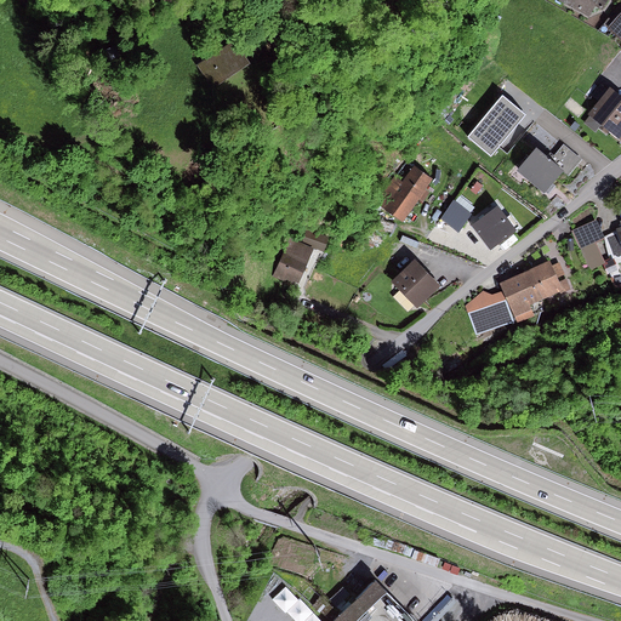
[(604,0),(558,0),(593,20),(604,0)]
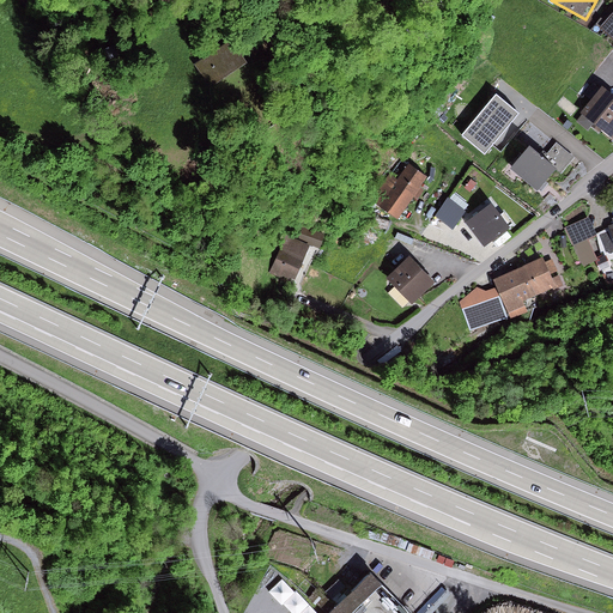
[(612,14),(602,28),(612,37),(612,14)]
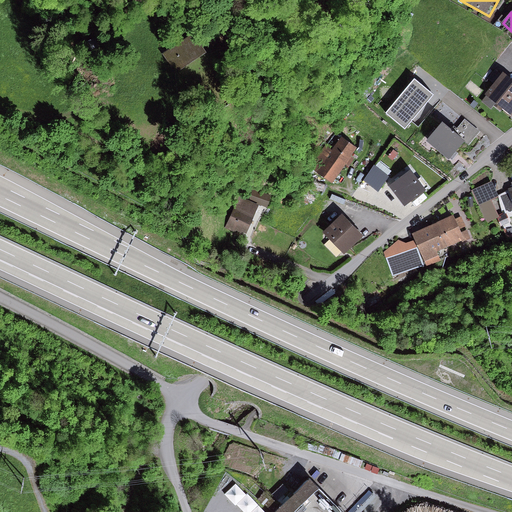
[(205,31),(178,49),(192,69),(219,52),(205,31)]
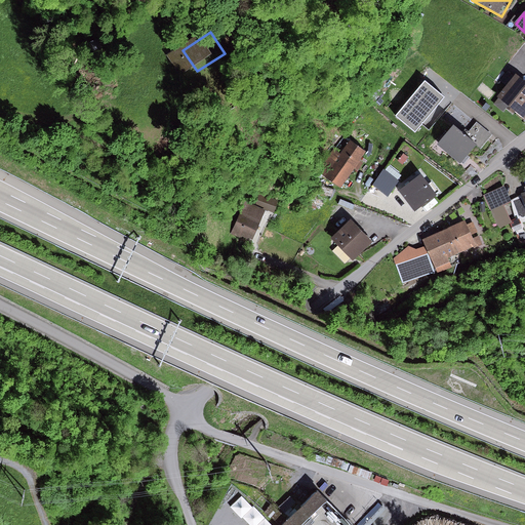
[(524,82),(517,76),(500,98),(524,116),(524,82)]
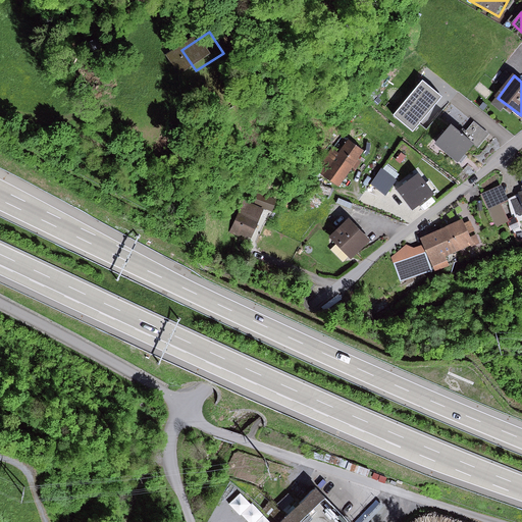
[(441,97),(422,82),(394,115),(413,132),(441,97)]
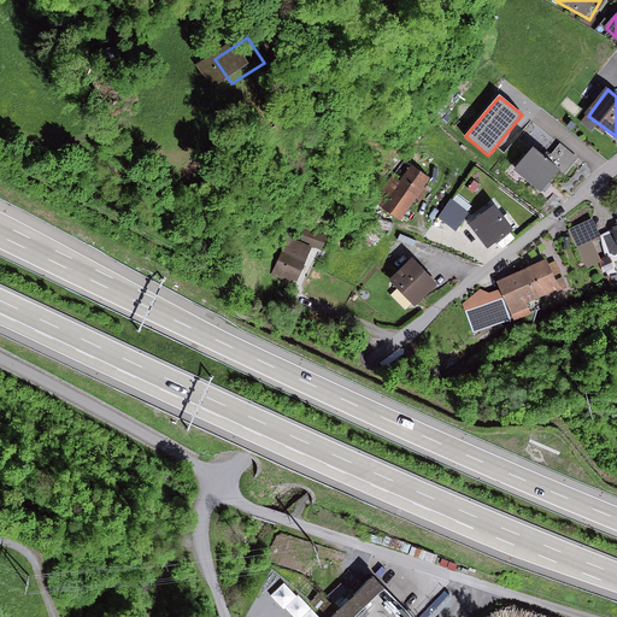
[(565,171),(539,148),(517,172),(544,195),(565,171)]
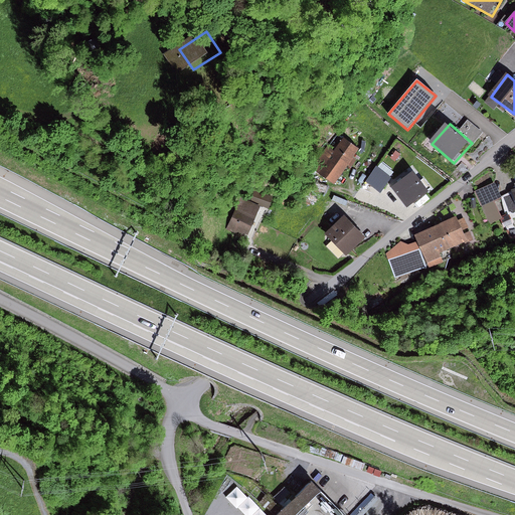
[(336,153),(327,147),(312,171),(335,185),(359,149),(344,139),(336,153)]
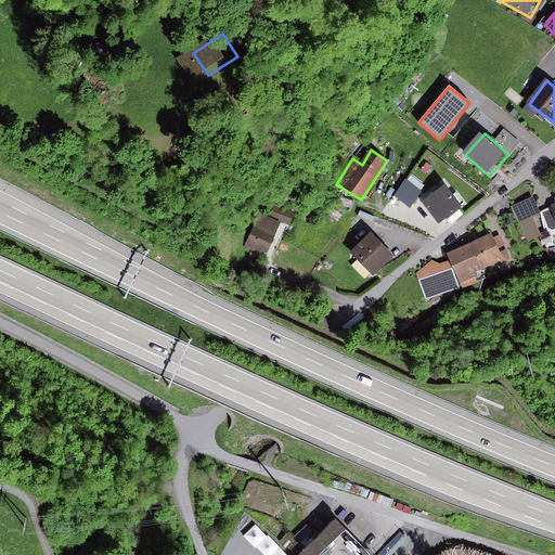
[(435,188),(422,170),(403,185),(417,204),(425,198),(439,217),(462,198),(446,179),(435,188)]
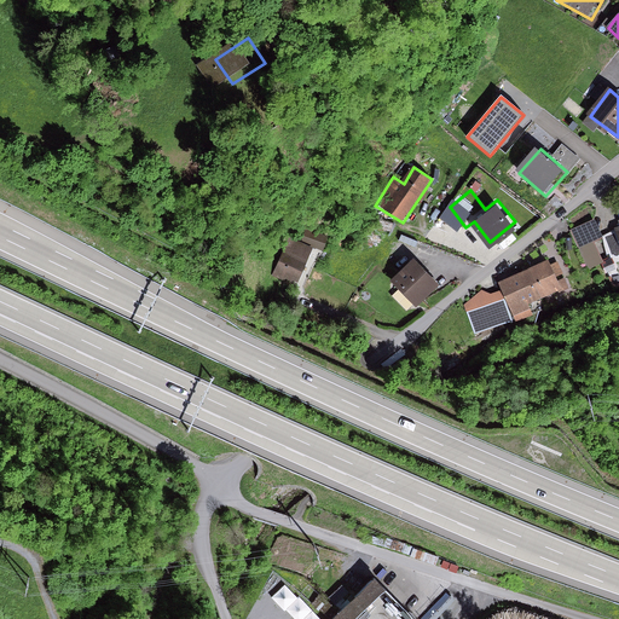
[(313,250),(288,239),(273,277),(298,287),(313,250)]
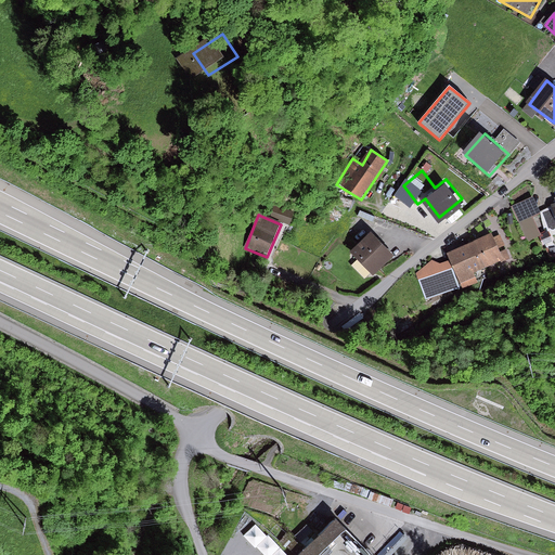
[(532,216),(517,222),(526,243),(541,236),(532,216)]
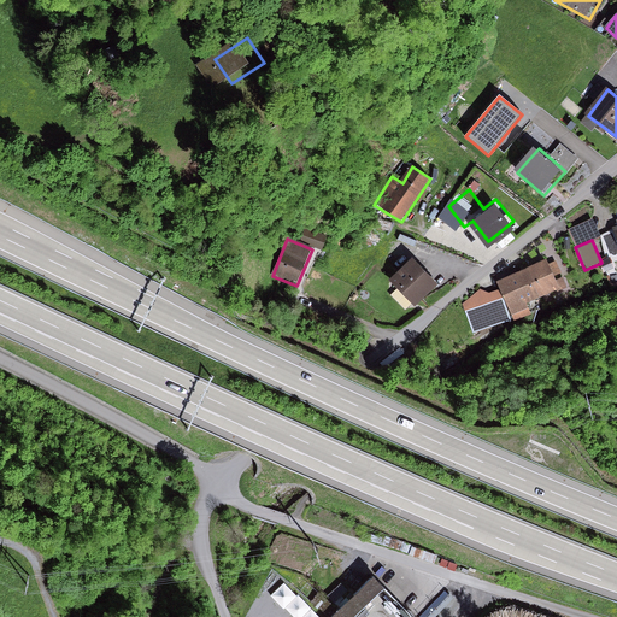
[(417,259),(393,281),(416,307),(440,285),(417,259)]
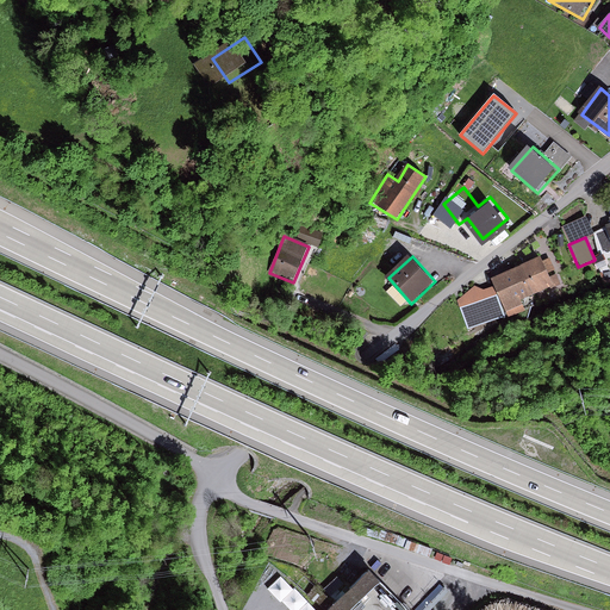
[(523,267),(535,296),(561,285),(558,277),(553,278),(546,259),(523,267)]
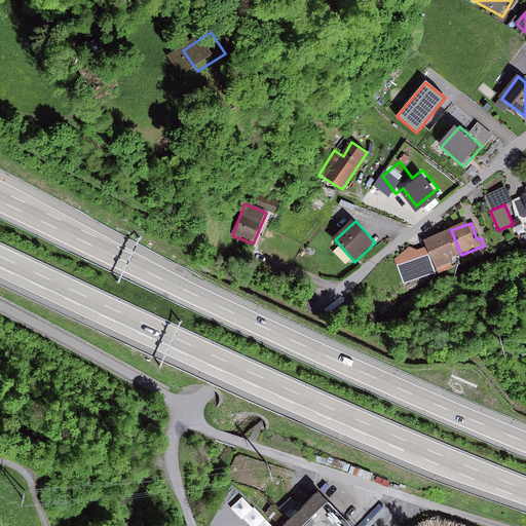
[(461,255),(451,230),(425,239),(430,255),(437,271),(452,265),(450,259),(461,255)]
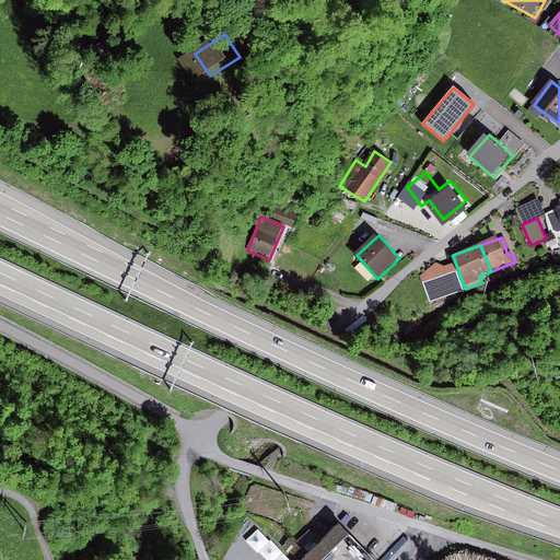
[(435,279),(430,268),(421,277),(423,283),(435,279)]
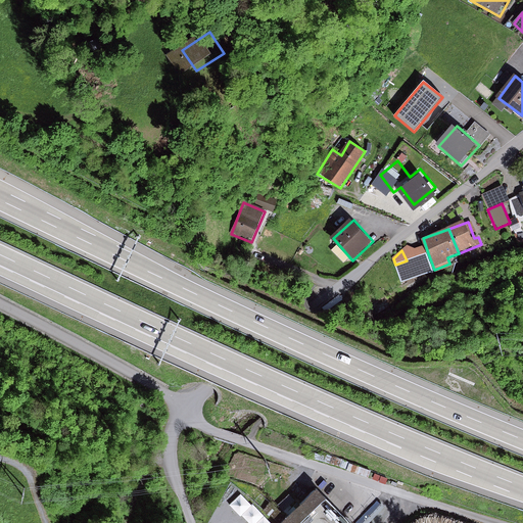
[(407,260),(395,265),(400,285),(434,270),(428,253),(407,260)]
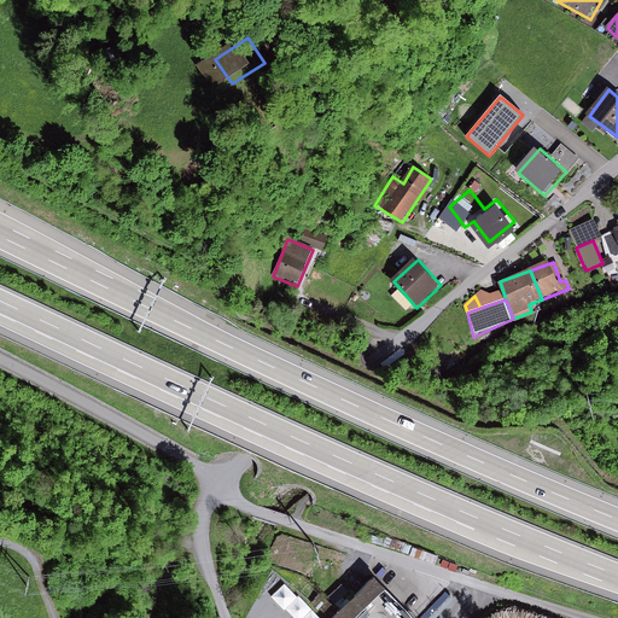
[(298,617),(324,617),(289,579),(274,592),(298,617)]
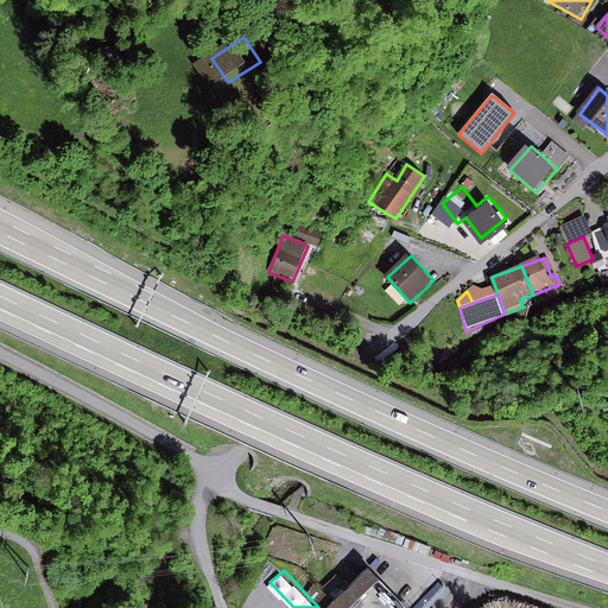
[(371,570),(328,607),(405,607),(406,607),(371,570)]
